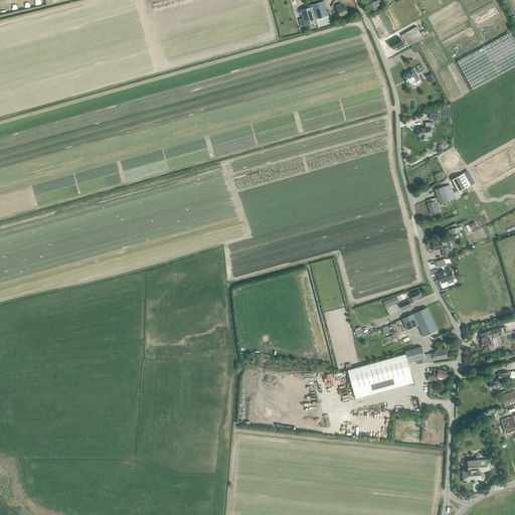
[(374,1),(368,4),(372,11),(378,8),(382,6),(379,0),(377,0),(374,2),(374,1)]
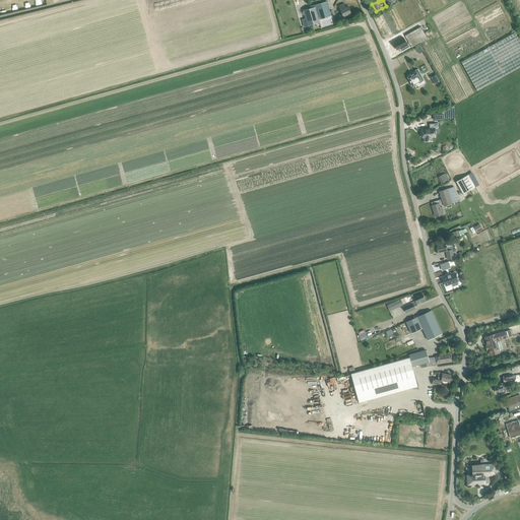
[(303,11),(308,26),(320,22),(319,19),(331,16),(327,1),(315,5),(315,7),(303,11)]
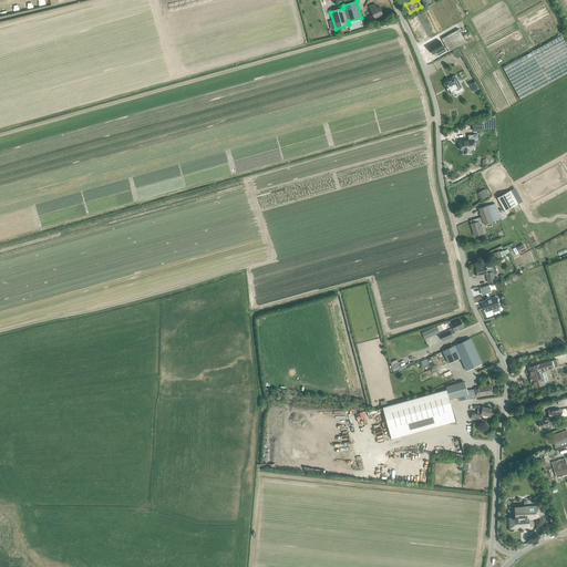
[(369,7),(373,18),(382,14),(380,7),(377,8),(375,3),(369,7)]
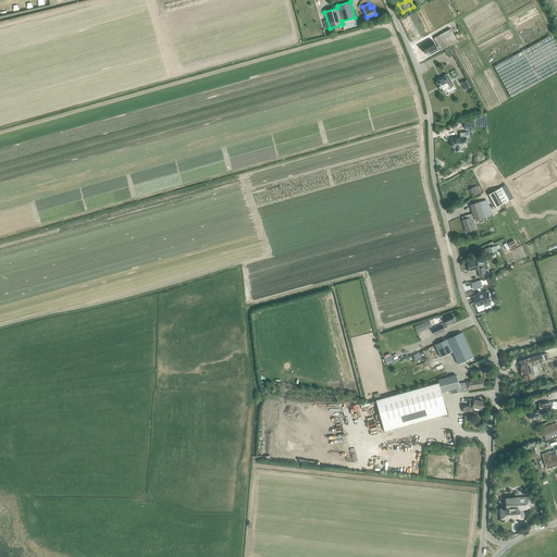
[(421,46),(426,56),(428,59),(458,41),(450,28),(421,46)]
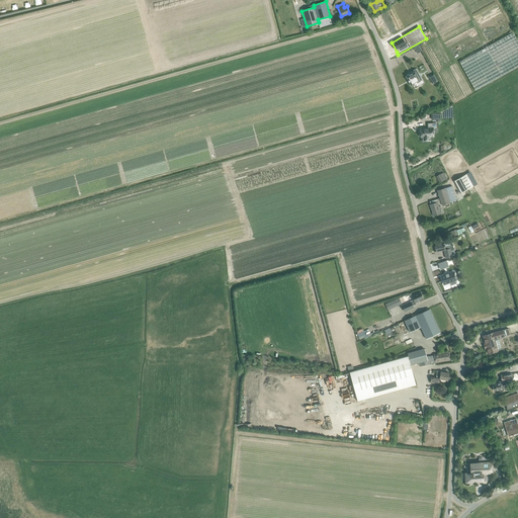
[(475,90),(517,66),(517,42),(512,32),(459,62),(475,90)]
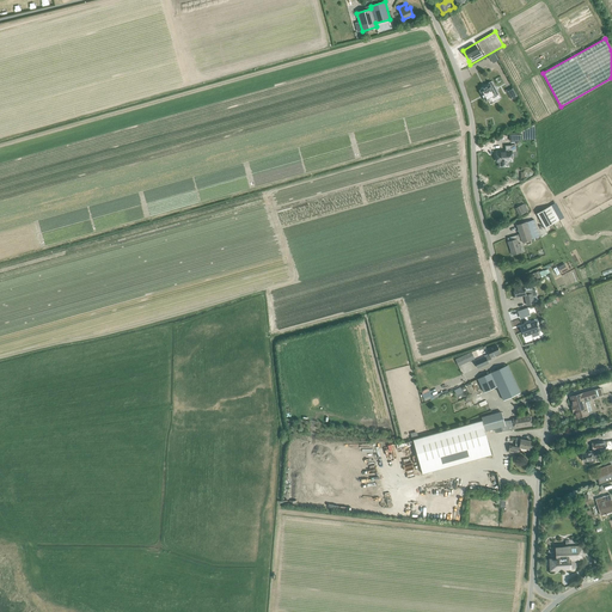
[(479,91),(485,102),(496,96),(490,85),(479,91)]
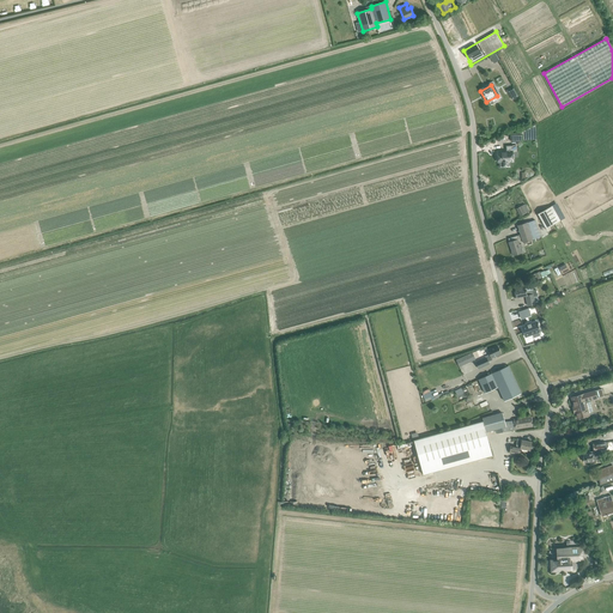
[(514,87),(507,91),(511,99),(519,96),(514,87)]
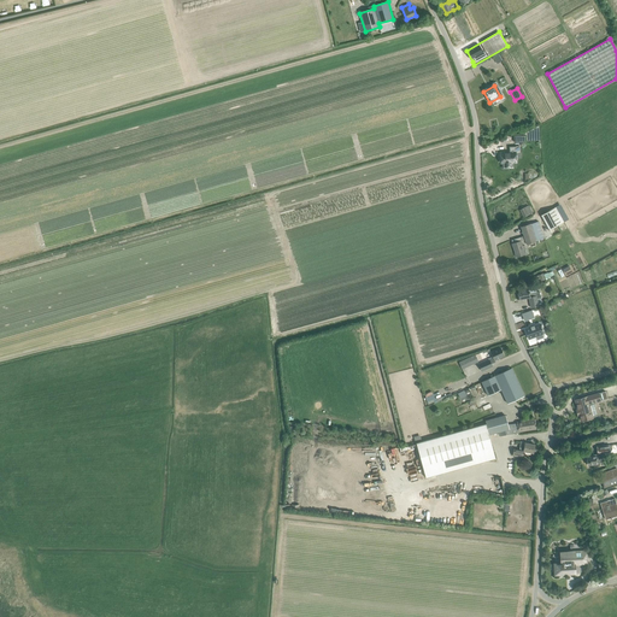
[(500,156),(499,156),(499,162),(500,162),(500,163),(505,163),(506,168),(512,168),(512,163),(516,163),(515,154),(521,153),(521,147),(515,147),(515,146),(509,147),(510,153),(500,154),(500,156)]
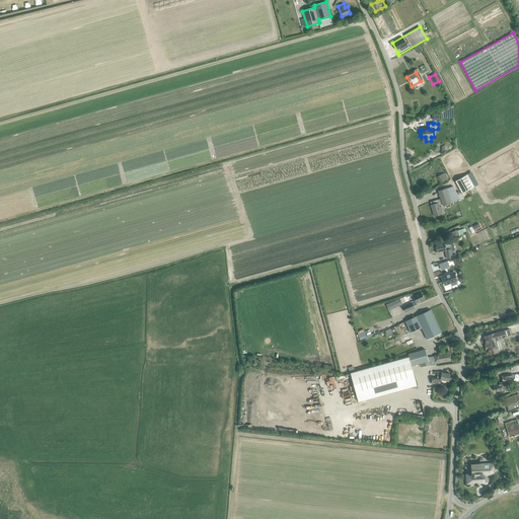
[(454,180),(461,194),(469,190),(475,187),(468,173),(454,180)]
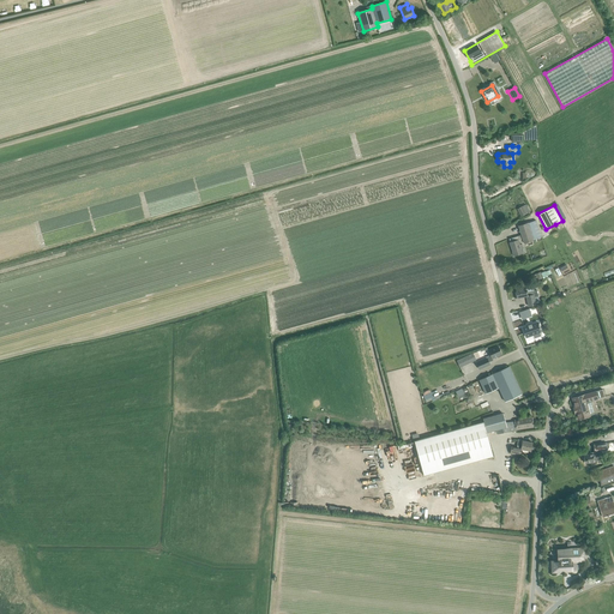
[(516,241),(519,240),(522,239),(524,244),(542,238),(536,221),(518,226),(521,235),(515,238),(516,241)]
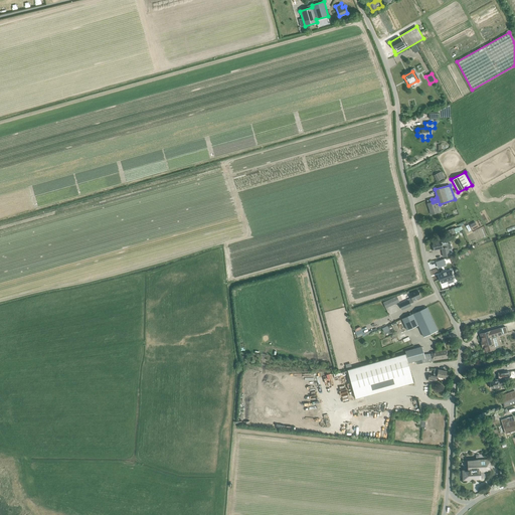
[(438,205),(437,205),(436,201),(433,202),(427,203),(431,214),(439,212),(438,208),(439,208),(438,205)]
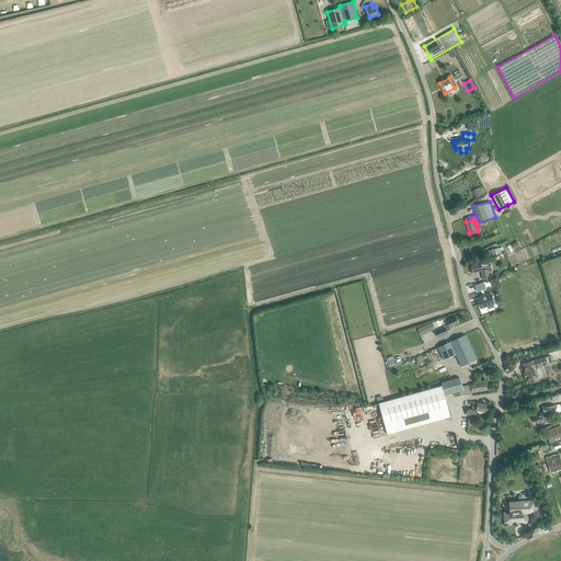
[(473,272),(481,271),(483,279),(490,278),(490,276),(492,276),(491,271),(492,271),(491,265),(488,266),(488,263),(481,264),(471,266),(473,272)]
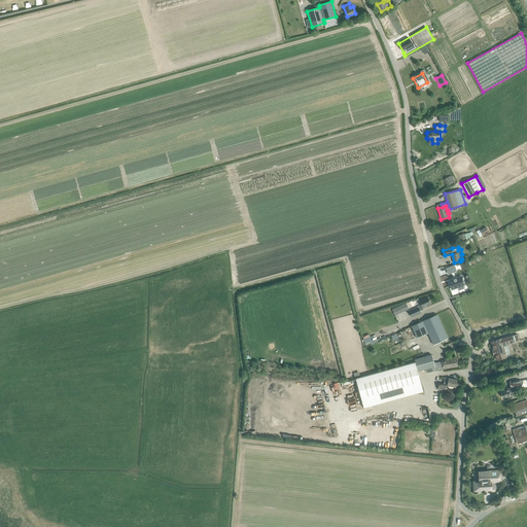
[(453,266),(447,268),(449,274),(456,272),(453,266)]
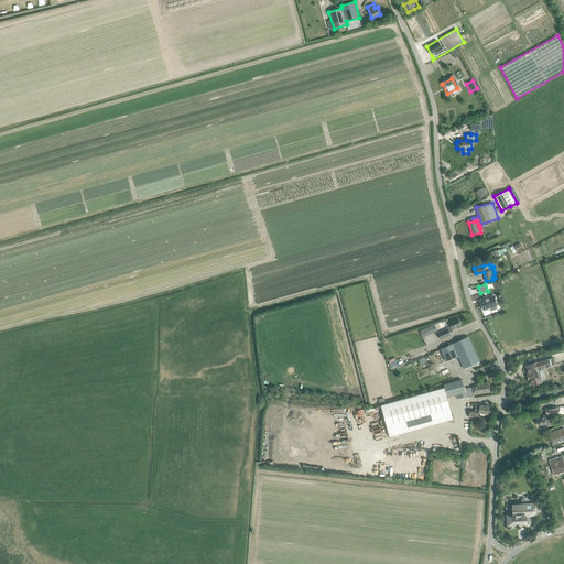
[(485,299),(480,301),(484,310),(489,307),(489,308),(490,311),(497,308),(496,305),(497,305),(494,296),(488,297),(485,299)]
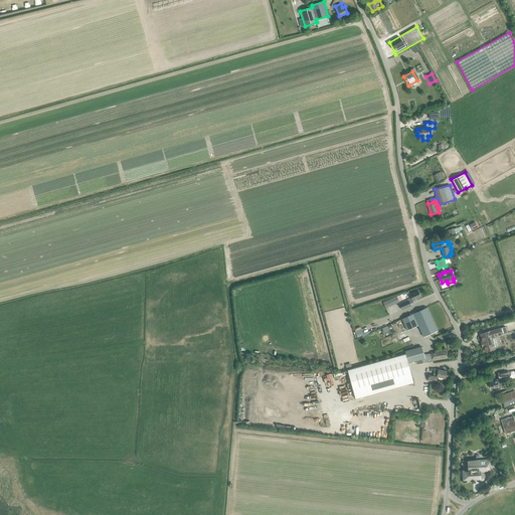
[(410,304),(413,302),(412,301),(420,297),(417,291),(409,294),(411,298),(407,300),(408,301),(400,305),(403,310),(411,306),(410,304)]
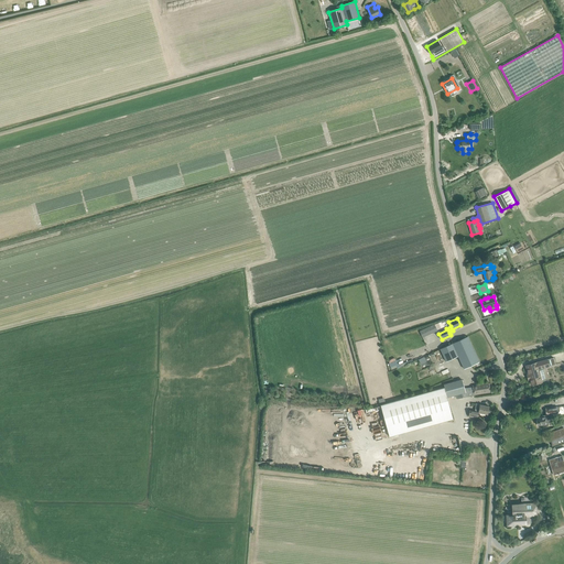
[(435,324),(420,331),(423,337),(437,331),(435,324)]
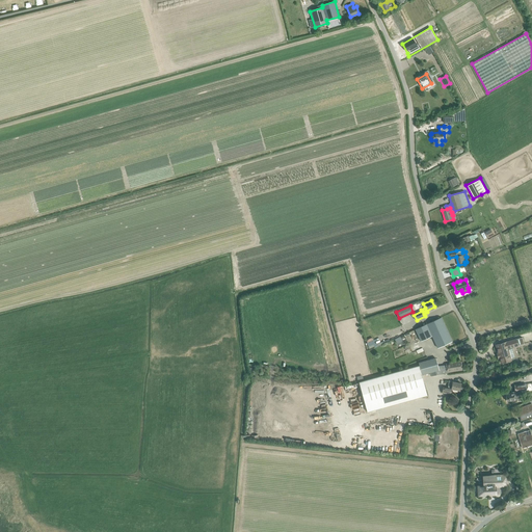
[(421,341),(432,336),(437,348),(452,342),(441,318),(415,329),(421,341)]
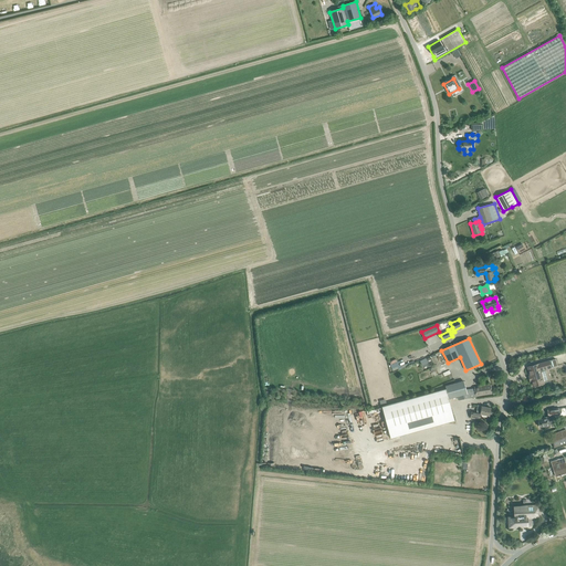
[(396,359),(389,362),(392,370),(398,368),(399,369),(415,363),(413,360),(401,366),(400,365),(398,366),(396,359)]
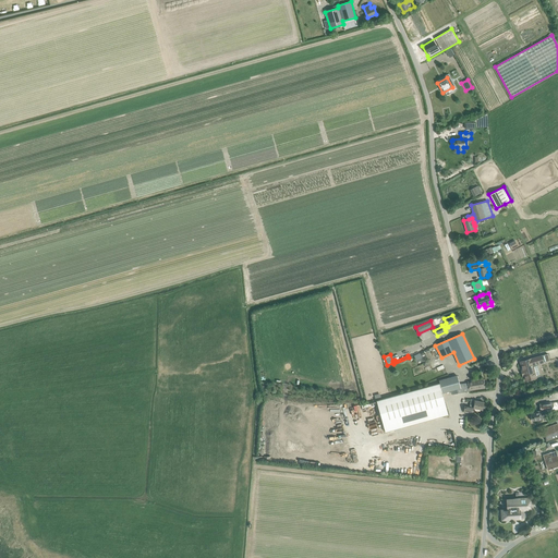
[(531,359),(520,362),(523,373),(524,372),(524,374),(526,380),(536,378),(536,377),(541,376),(537,364),(547,361),(546,354),(542,355),(531,359)]
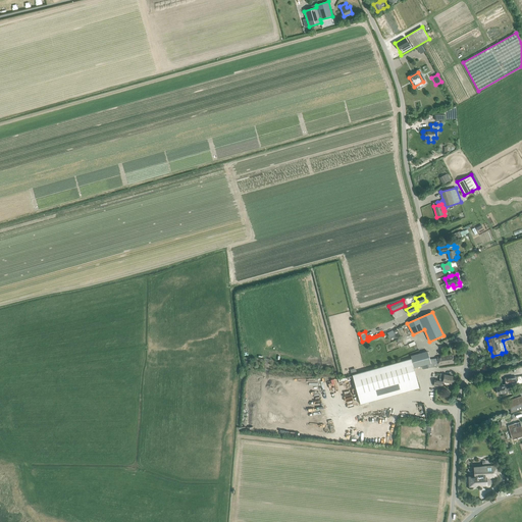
[(437,357),(438,365),(454,363),(452,355),(450,355),(448,348),(440,348),(440,349),(442,357),(437,357)]
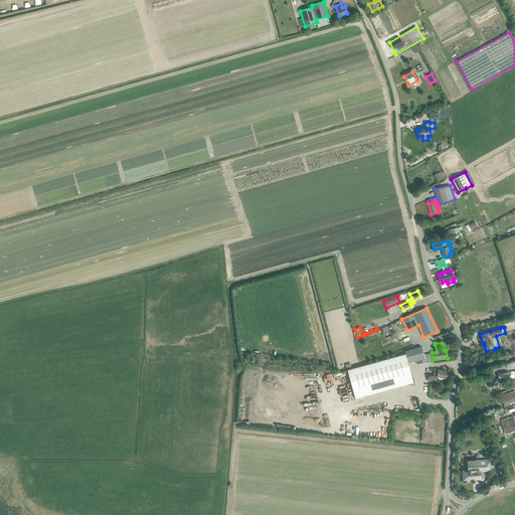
[(406,353),(405,353),(408,363),(424,358),(421,347),(405,351),(406,353)]
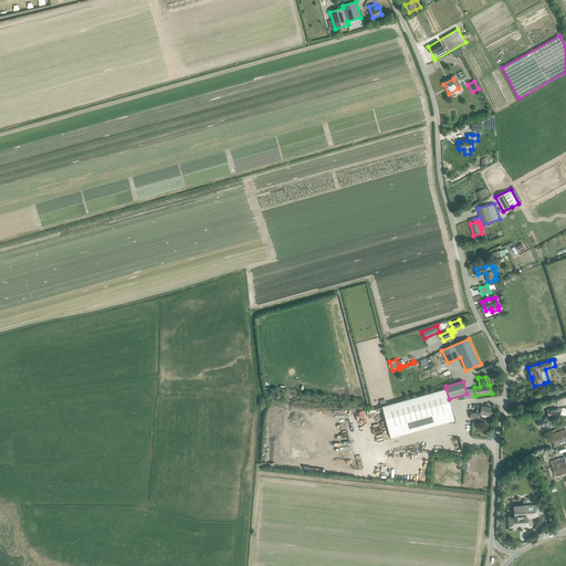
[(454,421),(449,399),(446,388),(422,395),(431,427),(454,421)]
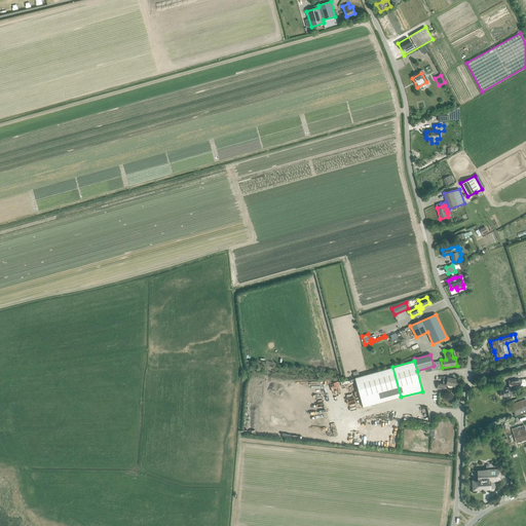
[(363,407),(401,397),(392,367),(354,377),(363,407)]
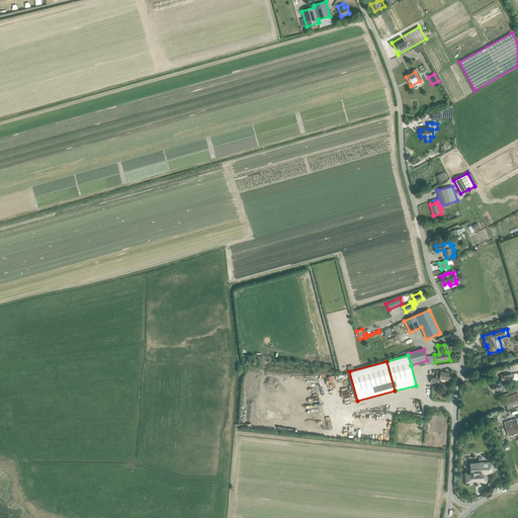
[(447,380),(449,373),(437,371),(436,377),(431,376),(430,382),(439,384),(440,378),(447,380)]
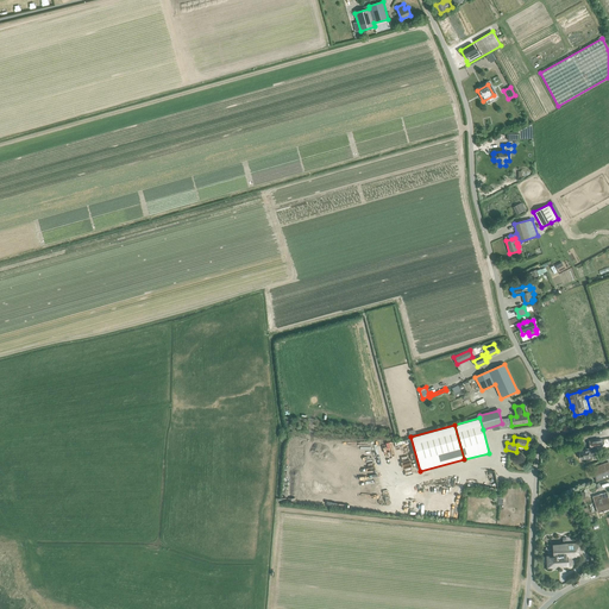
[(579,454),(579,457),(581,459),(592,458),(591,453),(596,452),(596,447),(602,446),(601,439),(589,440),(590,449),(584,449),(585,451),(579,452),(579,454)]
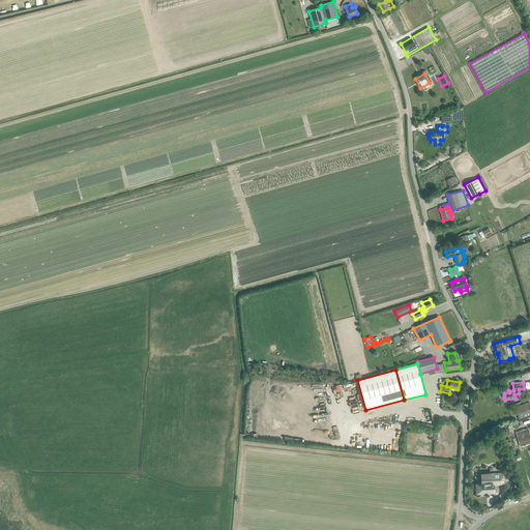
[(520,406),(520,407),(518,407),(520,412),(519,413),(521,418),(529,415),(529,404),(529,402),(520,406)]
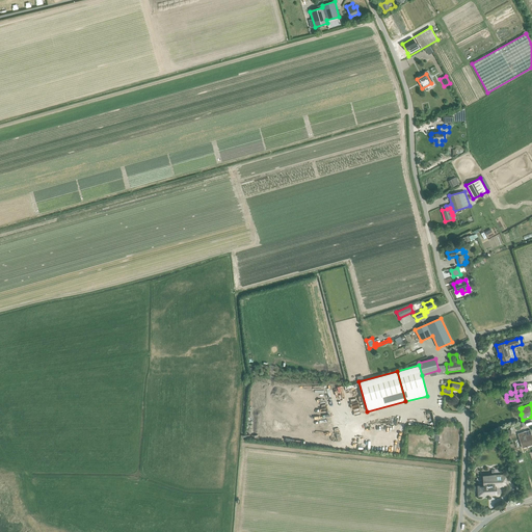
[(519,437),(522,448),(531,445),(531,436),(530,430),(526,431),(527,435),(525,435),(524,432),(519,433),(521,437),(519,437)]
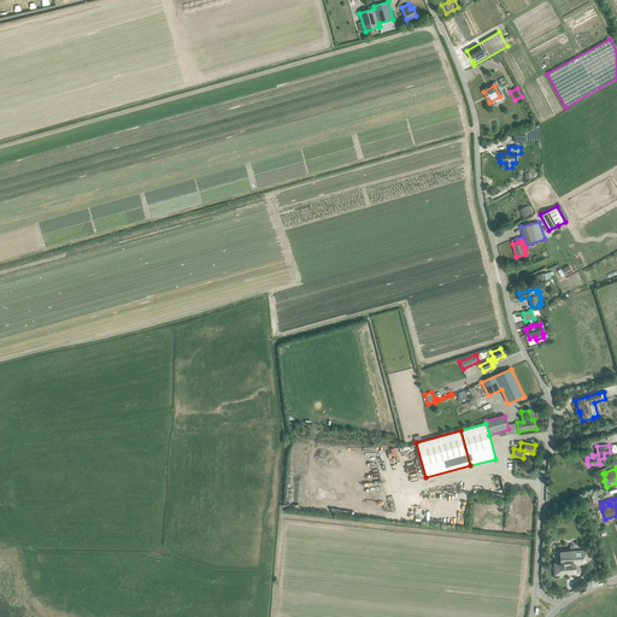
[(556,575),(565,574),(588,573),(587,552),(580,552),(580,544),(570,545),(570,551),(554,552),(556,565),(556,575)]
